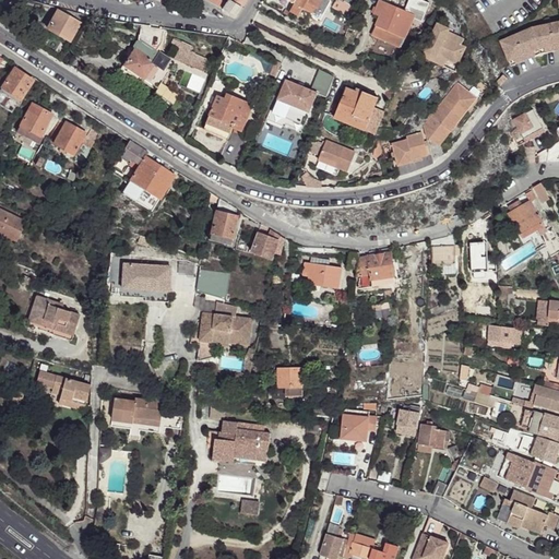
[(222,9),(235,16),(241,8),(228,0),(227,0),(224,6),(222,9)]
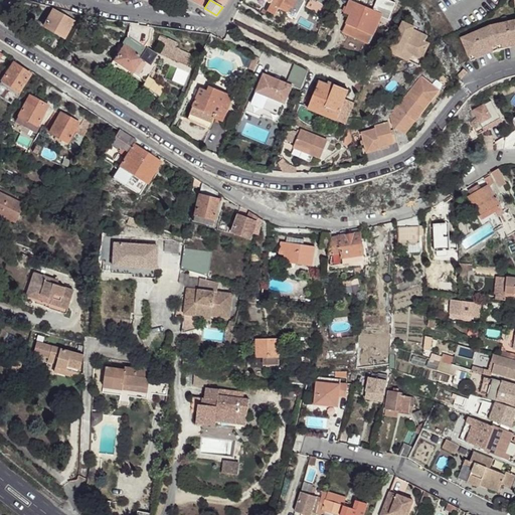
[(273,0),(272,4),(268,11),(274,15),(278,8),(296,19),(305,1),(302,0),(273,0)]
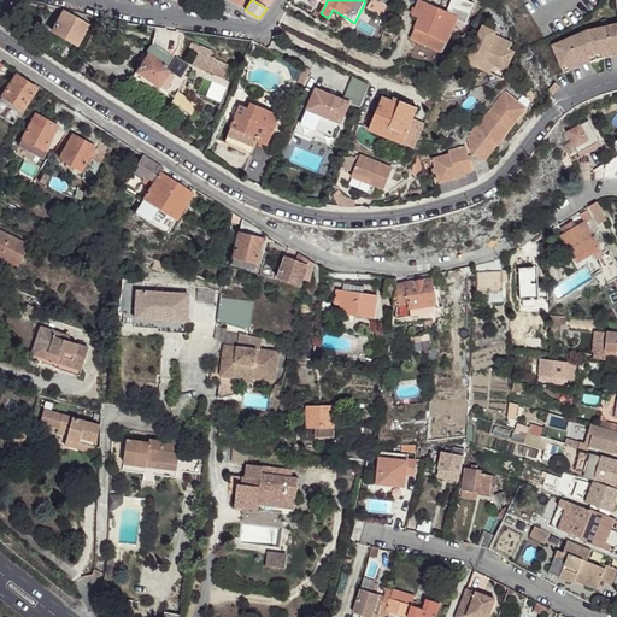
[(389,0),(381,0),(380,3),(394,11),(397,4),(389,0)]
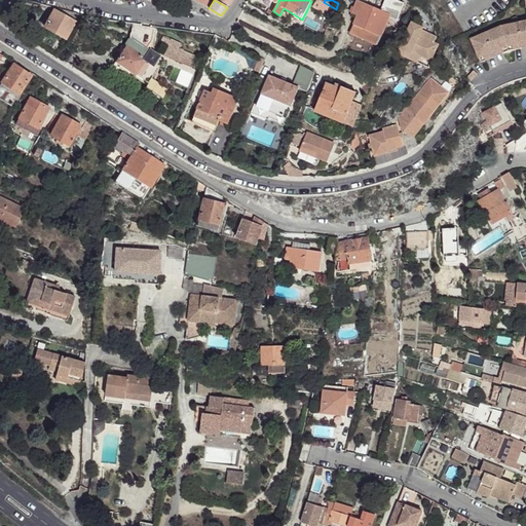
[(358,15),(350,33),(377,45),(389,17),(397,21),(405,3),(397,0),(385,0),(381,10),(358,0),(352,13),(358,15)]
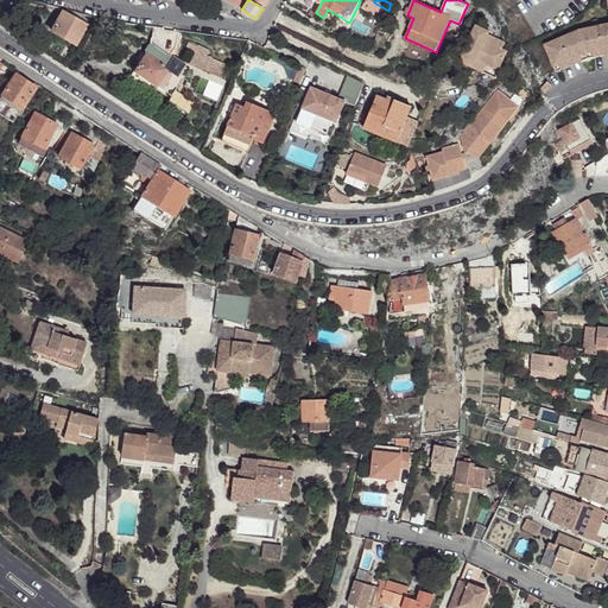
[(374,2),(369,11),(384,20),(388,11),(374,2)]
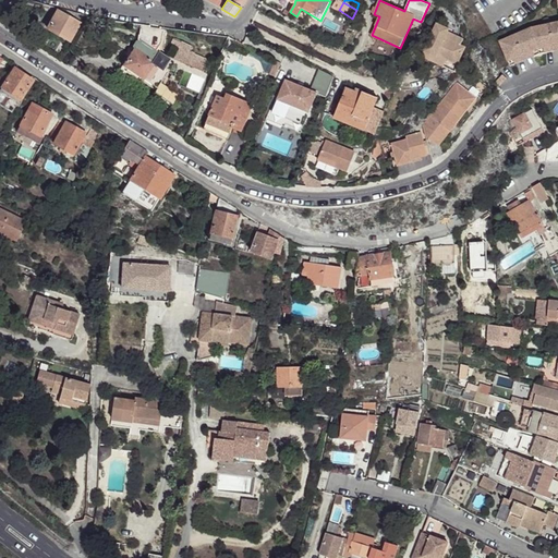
[(7,7),(0,15),(0,20),(10,27),(19,13),(7,7)]
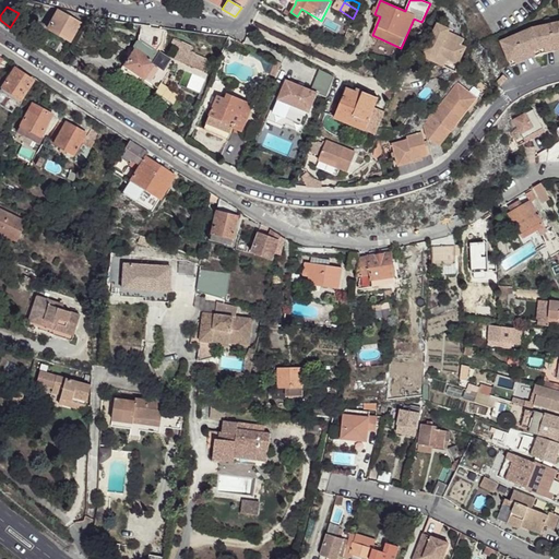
[(59,8),(58,10),(79,21),(82,14),(59,8)]
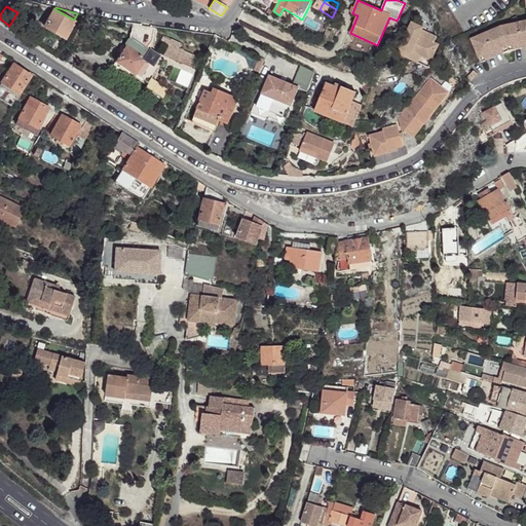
[(54,9),(44,28),(65,40),(76,21),(74,20),(54,9)]
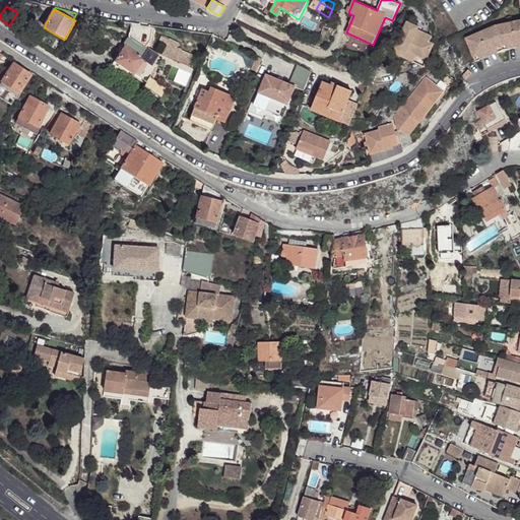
[(465,39),(475,62),(481,59),(481,55),(495,49),(497,53),(503,50),(509,49),(509,45),(519,42),(519,20),(496,26),(465,39)]
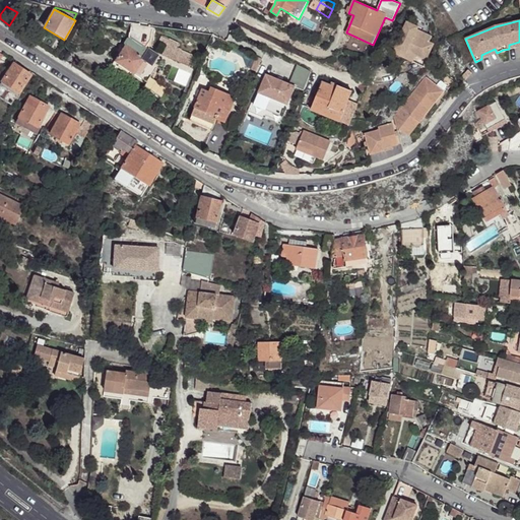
[(391,41),(387,50),(413,63),(416,56),(427,60),(434,45),(430,43),(433,37),(417,30),(418,27),(407,22),(397,44),(391,41)]
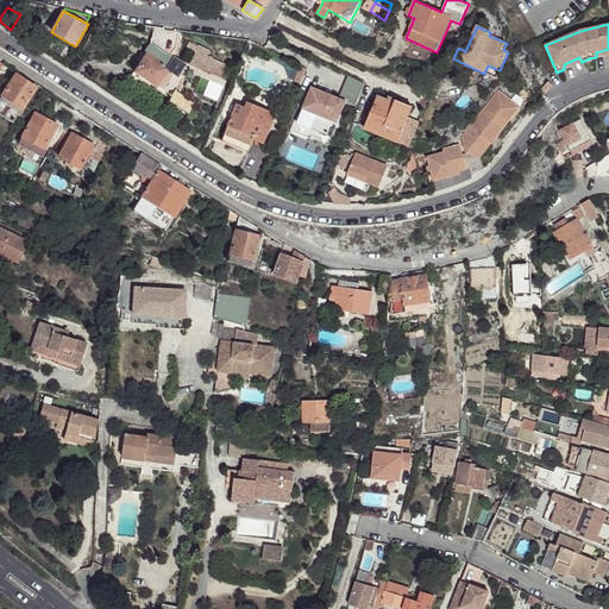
[(193,66),(221,79),(227,66),(213,60),(212,58),(207,56),(209,51),(199,45),(198,46),(188,43),(186,49),(199,55),(193,66)]
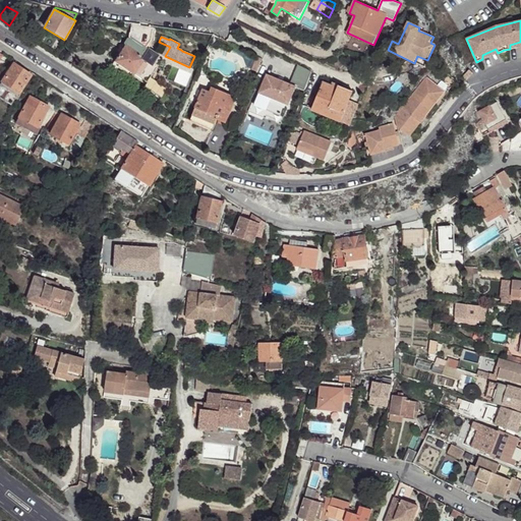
[(126,45),(115,61),(134,74),(147,82),(158,66),(156,64),(157,62),(154,60),(157,56),(130,38),(129,40),(128,39),(127,39),(124,43),(124,44),(126,45)]
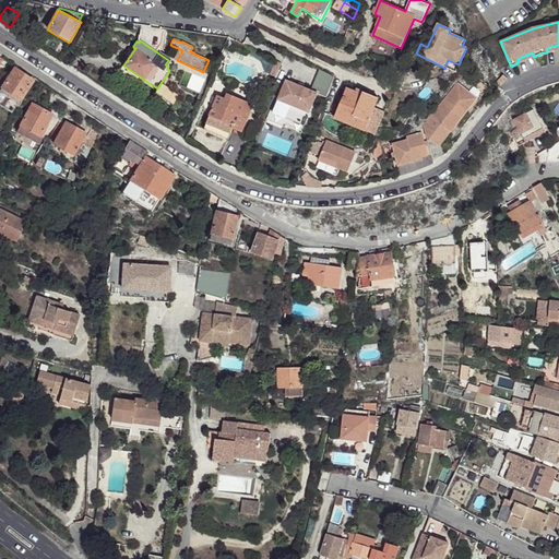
[(518,63),(534,57),(532,52),(518,59),(518,63)]
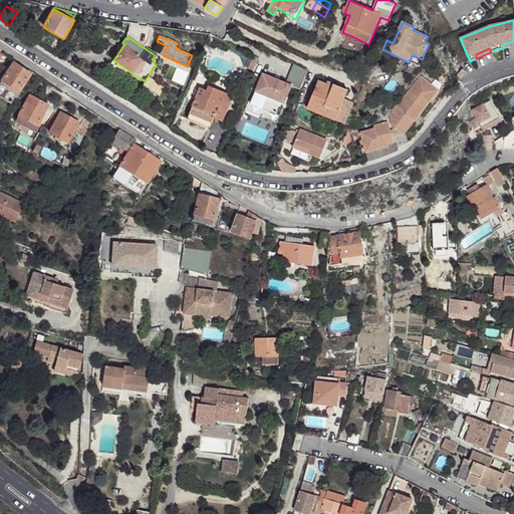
[(254,56),(248,69),(253,71),(259,58),(254,56)]
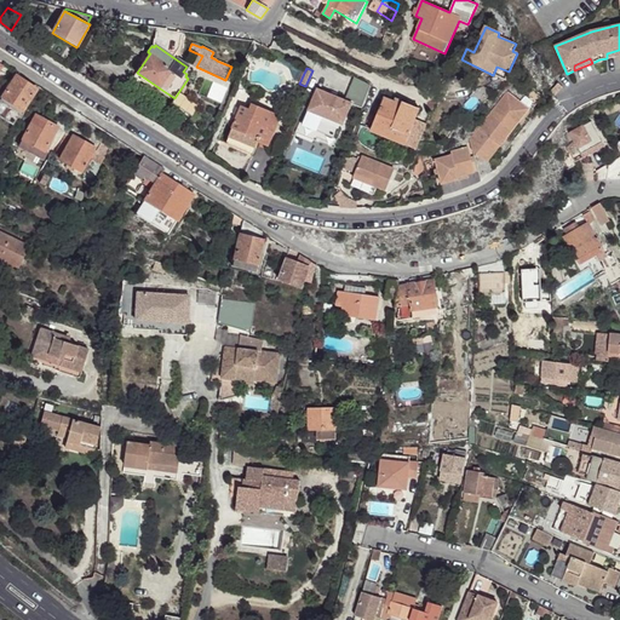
[(137,73),(132,80),(155,95),(160,89),(137,73)]
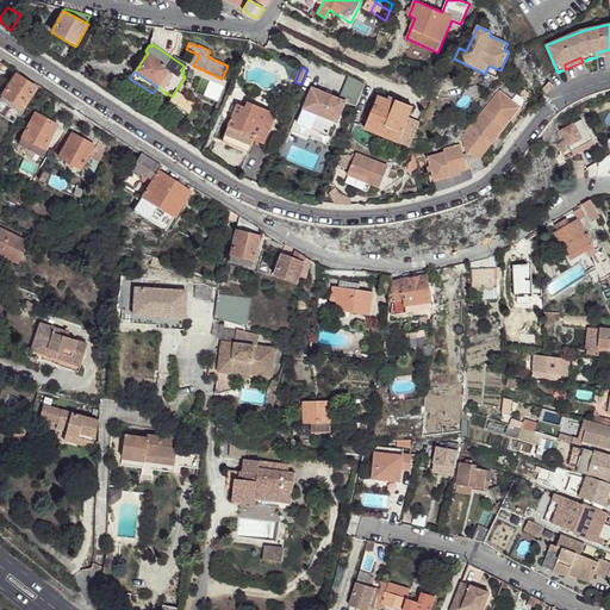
[(36,88),(16,74),(1,95),(22,110),(36,88)]
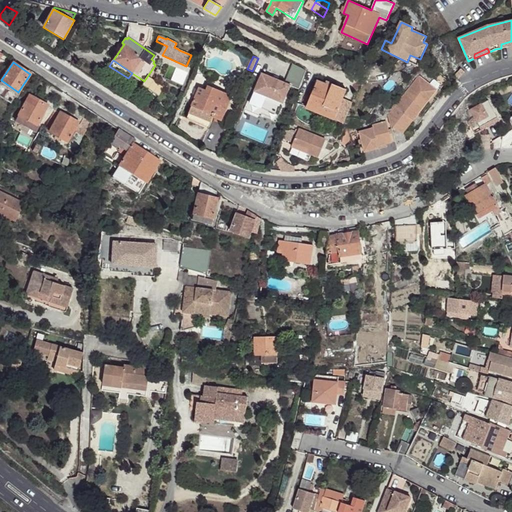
[(262,73),(250,104),(262,108),(279,115),(291,86),(299,89),(306,71),(293,64),(285,83),(262,73)]
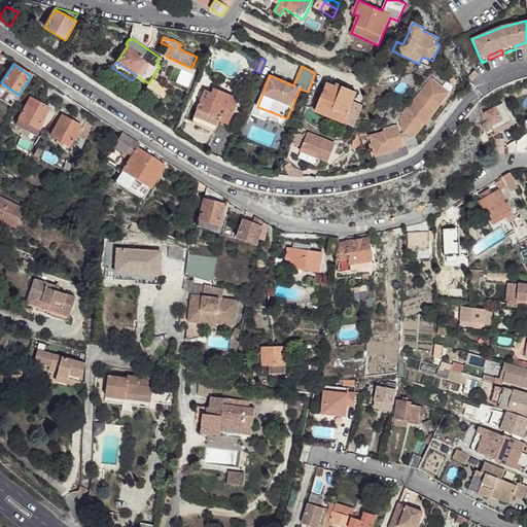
[(468,77),(471,80),(476,76),(479,74),(475,70),(468,77)]
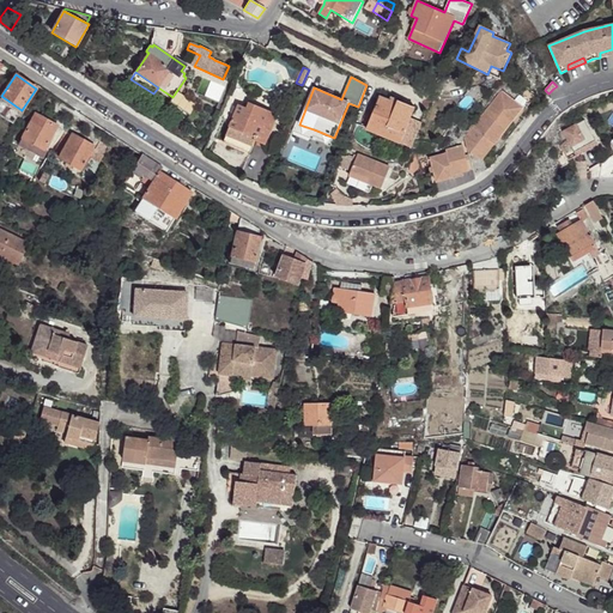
[(465,139),(469,156),(472,152),(474,149),(485,157),(523,108),(502,91),(465,139)]
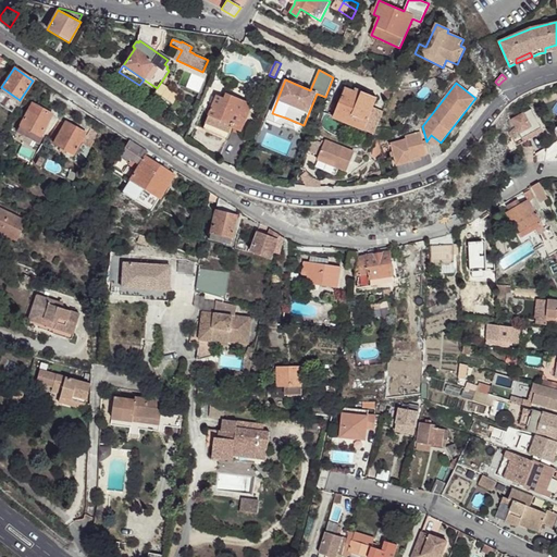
[(255,88),(251,95),(256,99),(260,91),(255,88)]
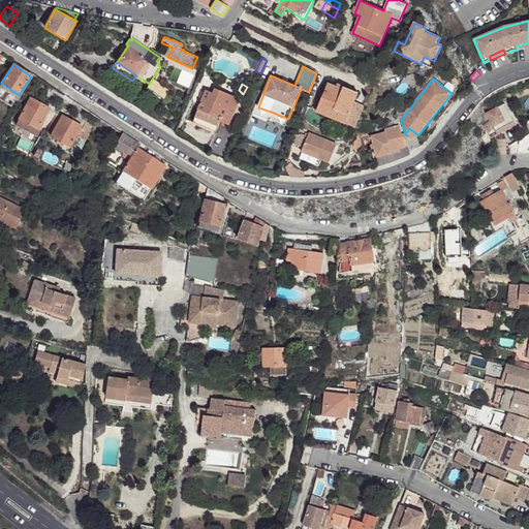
[(329,85),(317,113),(355,127),(364,107),(353,103),(358,93),(344,88),(343,90),(337,88),(329,85)]
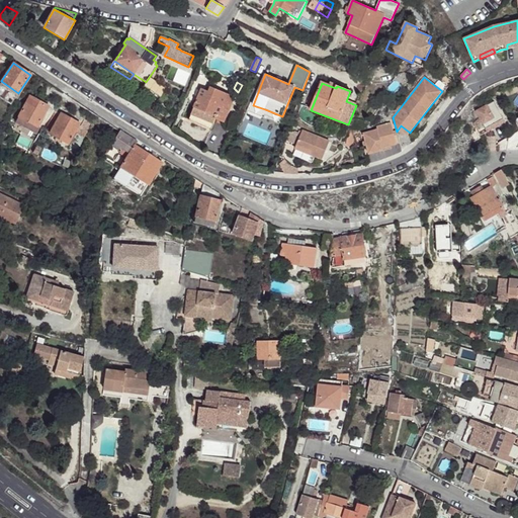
[(202,89),(189,120),(211,130),(216,119),(224,122),(235,97),(211,87),(209,92),(202,89)]
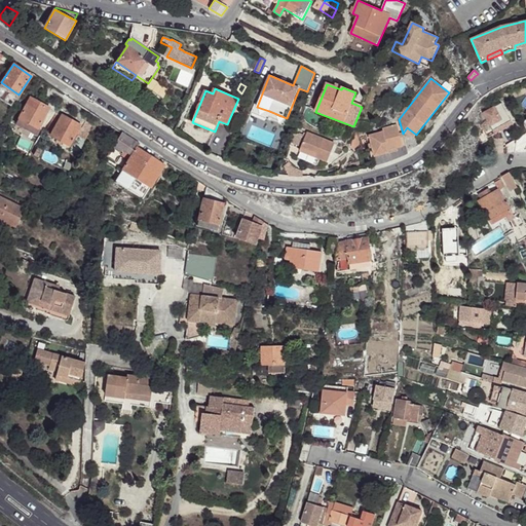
[(20,117),(38,127),(42,120),(44,117),(48,109),(49,108),(31,98),(20,117)]
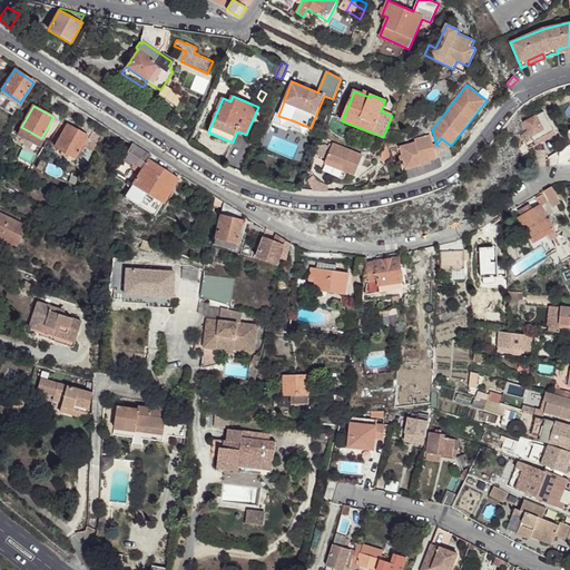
[(543,111),(517,127),(529,149),(537,145),(534,143),(553,131),(543,111)]
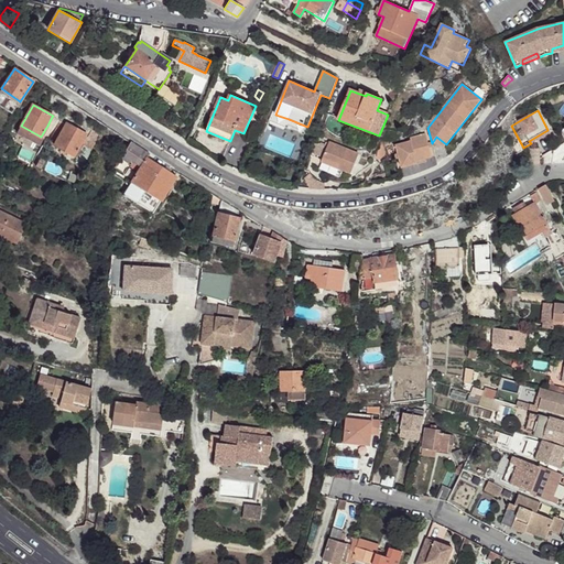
[(272,114),(269,121),(285,128),(289,119),(275,115),(272,114)]
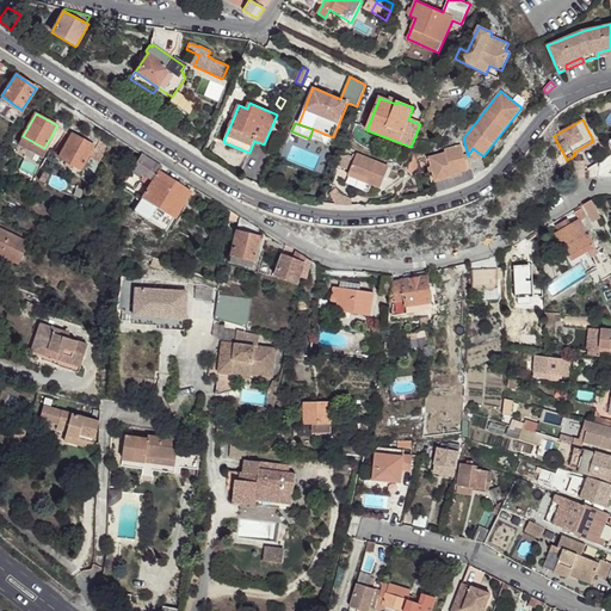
[(62,129),(56,127),(51,136),(57,140),(62,129)]
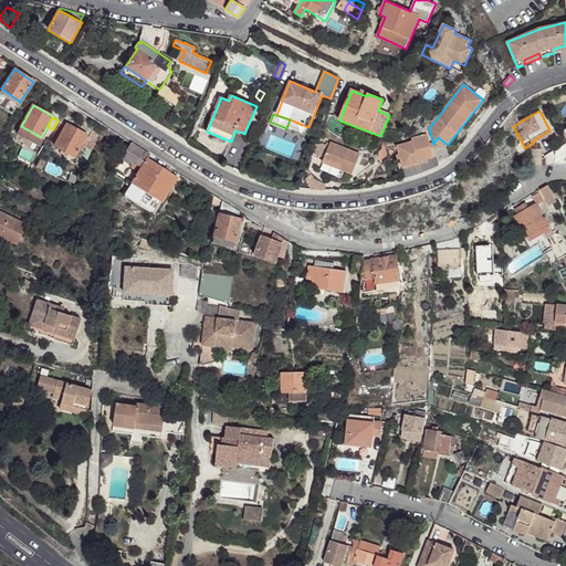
[(49,143),(54,146),(66,125),(61,122),(49,143)]
